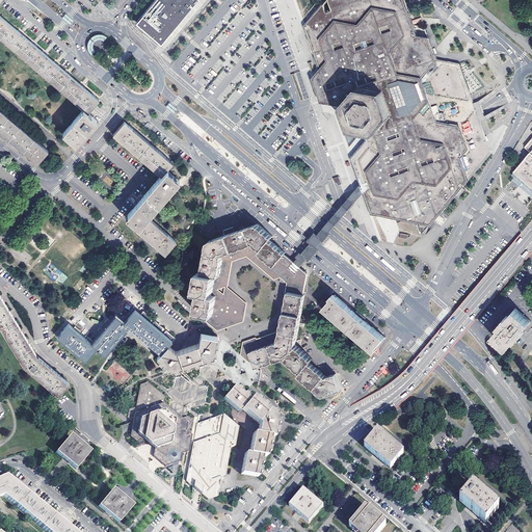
[(188,9),(191,6),(189,5),(191,2),(192,3),(193,3),(194,3),(195,2),(196,0),(154,0),(153,1),(144,11),(143,12),(142,15),(136,21),(147,30),(149,31),(151,33),(161,42),(166,35),(170,31),(173,28),(174,27),(176,25),(178,23),(179,21),(181,19),(182,18),(183,17),(187,11),(188,9)]
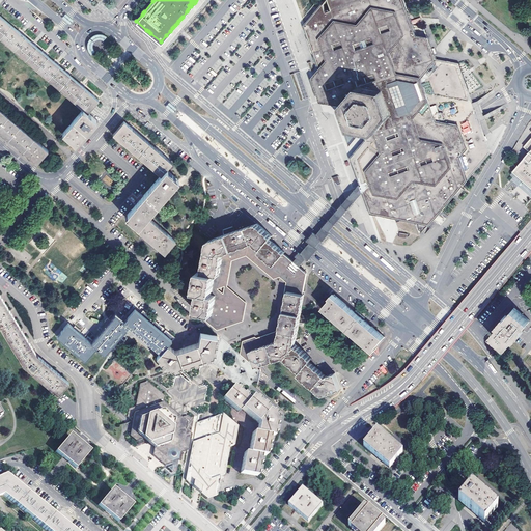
[(415,220),(430,223),(441,211),(444,206),(452,197),(458,190),(458,189),(460,187),(468,178),(470,175),(473,171),(490,152),(488,148),(486,144),(485,142),(483,135),(478,122),(474,110),(472,103),(470,99),(462,76),(457,64),(436,61),(432,54),(430,48),(427,38),(417,36),(411,21),(407,9),(404,3),(403,0),(327,0),(305,25),(318,63),(320,70),(312,78),(317,91),(320,101),(330,103),(343,105),(351,128),(362,130),(366,140),(360,147),(351,158),(353,164),(357,174),(359,179),(360,184),(362,188),(363,191),(365,197),(370,212),(398,217),(407,219),(415,220)]
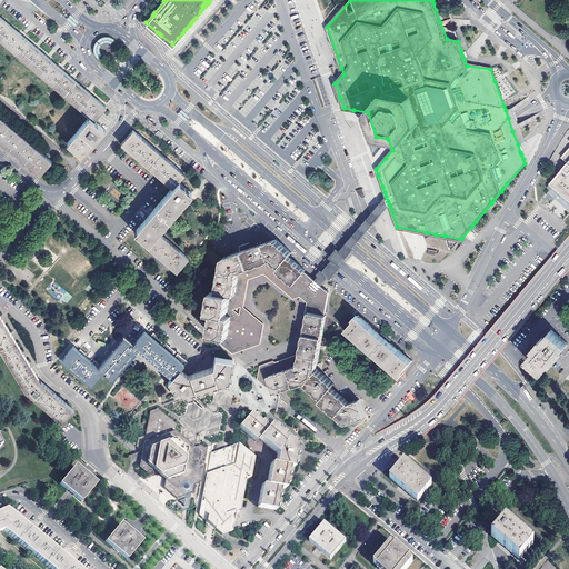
[(90,117),(95,120),(99,115),(106,107),(88,91),(72,78),(60,68),(49,58),(37,48),(22,36),(0,16),(0,39),(18,56),(90,117)]
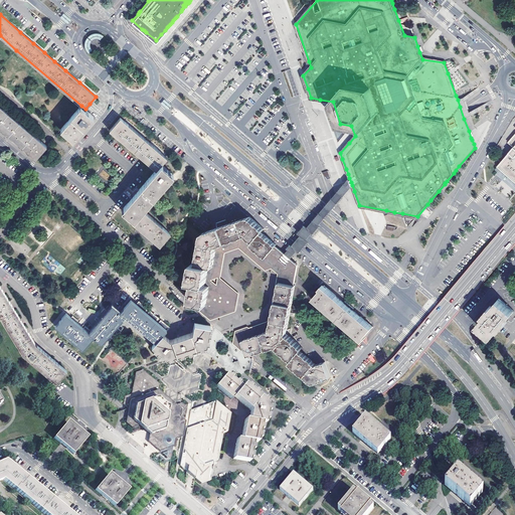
[(86,35),(86,52),(106,52),(105,34),(86,35)]
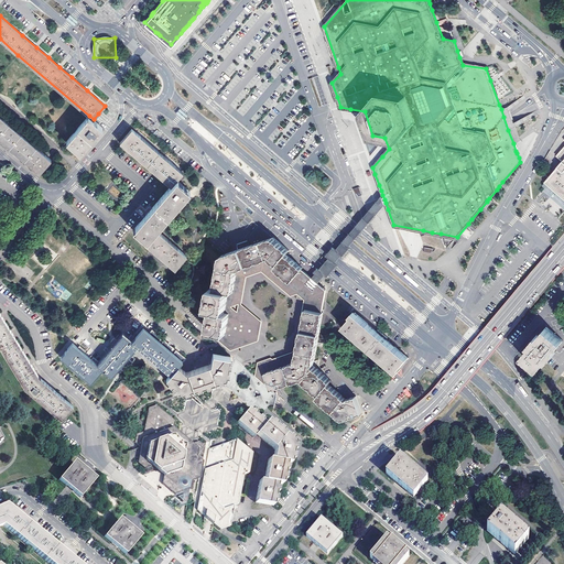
[(318,75),(313,77),(320,96),(323,106),(325,105),(328,104),(318,75)]
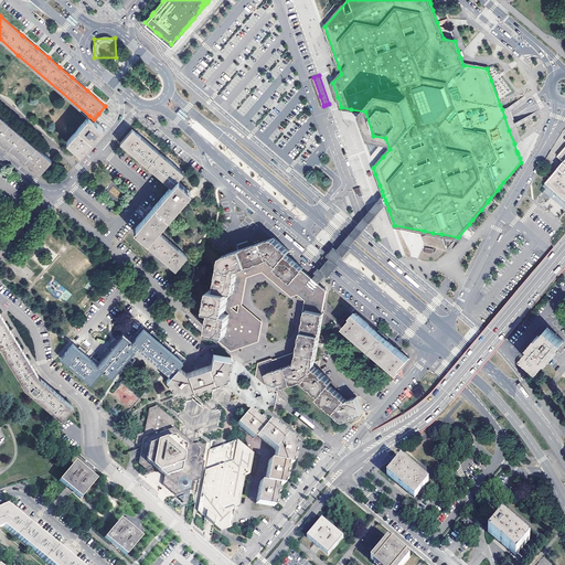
[(344,113),(344,121),(356,121),(356,113),(344,113)]
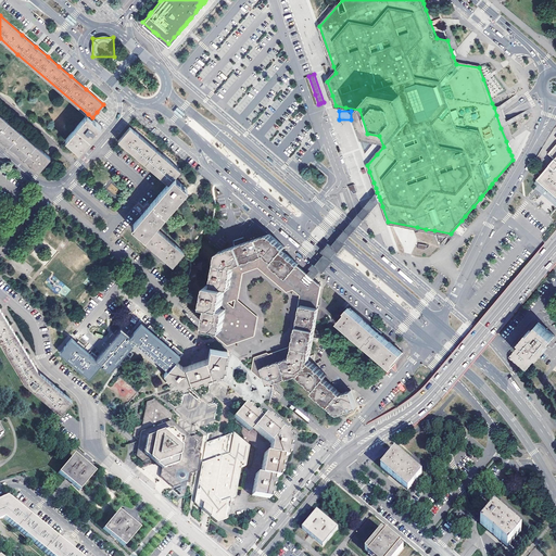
[(0,137),(1,138),(17,152),(28,162),(39,171),(50,158),(30,140),(0,114),(0,137)]
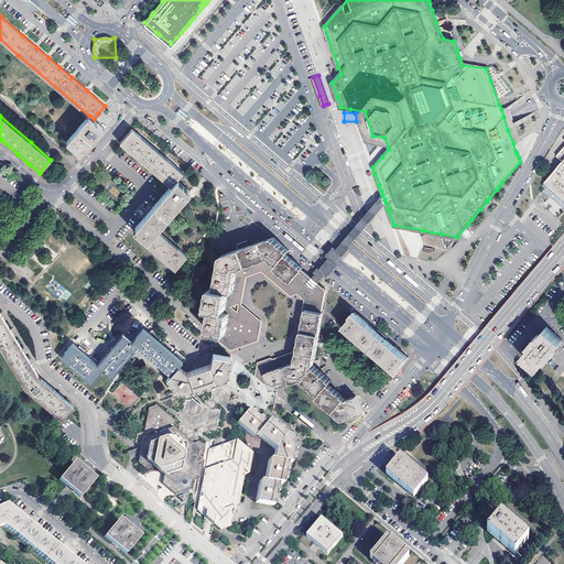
[(94,119),(89,116),(67,141),(80,153),(96,136),(104,128),(94,119)]
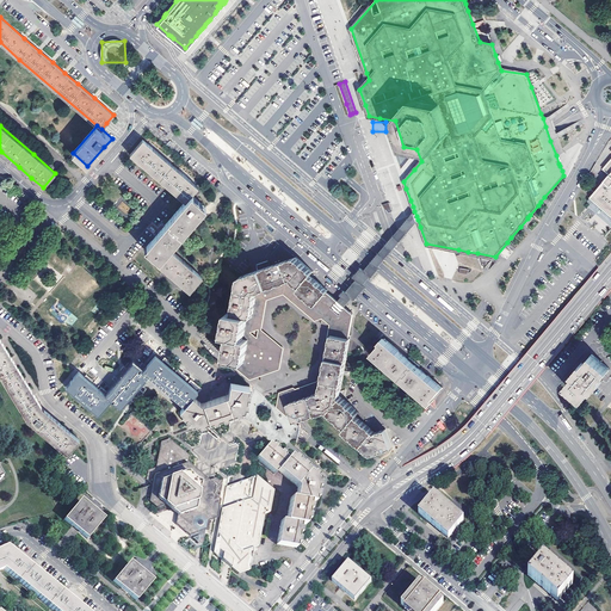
[(185,202),(191,195),(198,186),(143,140),(130,154),(141,164),(154,174),(167,186),(179,196),(185,202)]
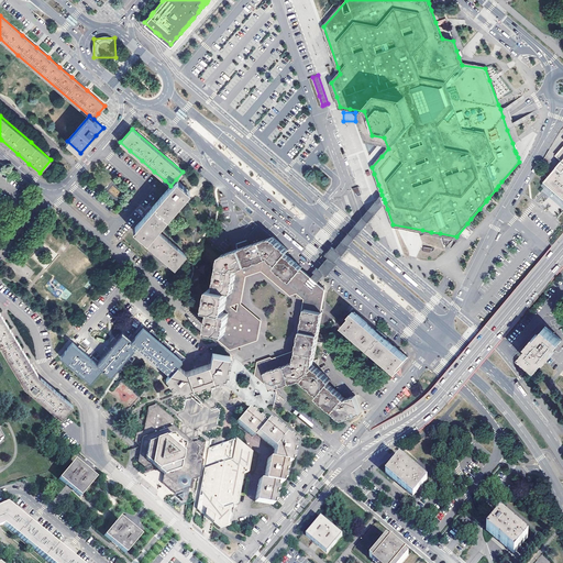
[(562,146),(555,156),(562,162),(548,177),(544,183),(547,184),(548,186),(549,187),(551,188),(552,189),(551,191),(553,194),(555,196),(558,194),(562,198),(562,146)]
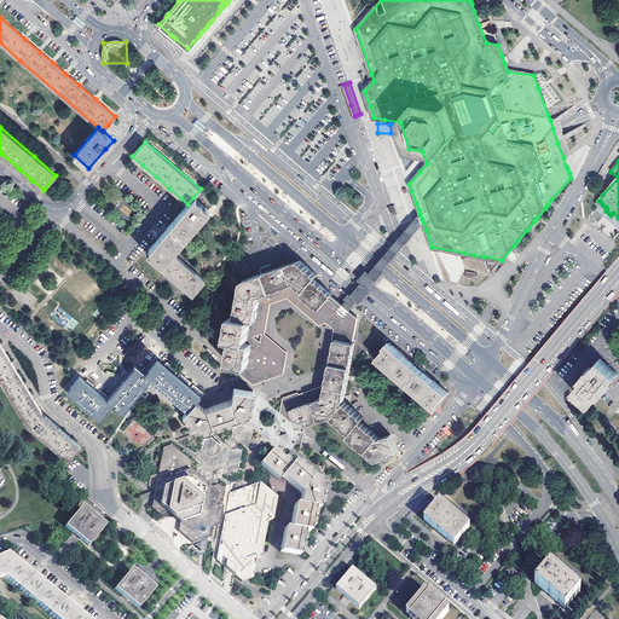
[(161,265),(172,253),(180,243),(200,221),(209,210),(194,197),(187,204),(163,233),(157,241),(146,253),(161,265)]
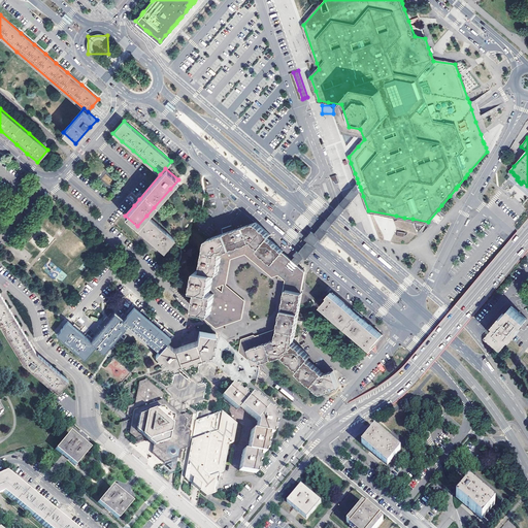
[(106,175),(100,183),(108,190),(114,183),(106,175)]
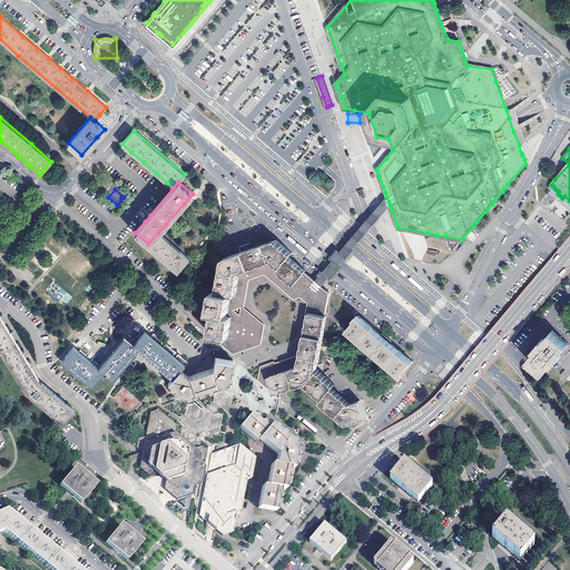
[(380,217),(387,208),(381,204),(374,212),(380,217)]
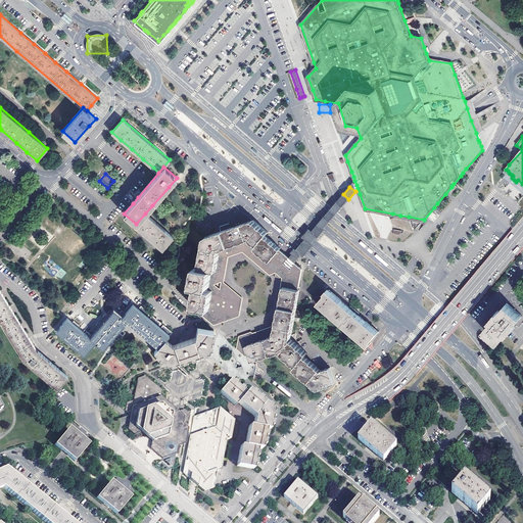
[(348,199),(343,194),(337,201),(342,206),(348,199)]
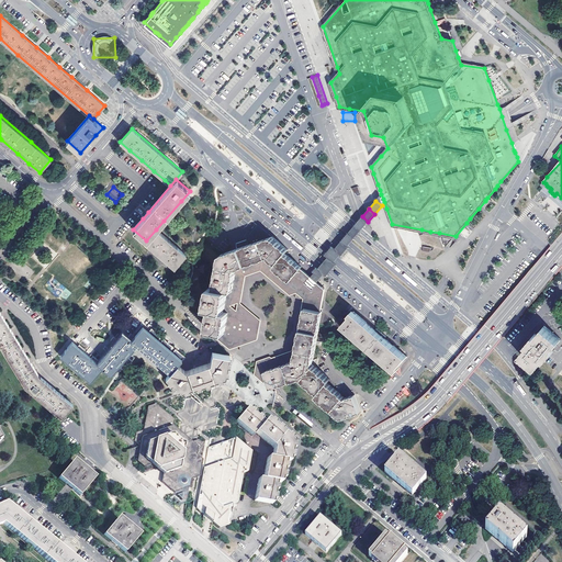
[(361,229),(368,222),(362,216),(355,225),(361,229)]
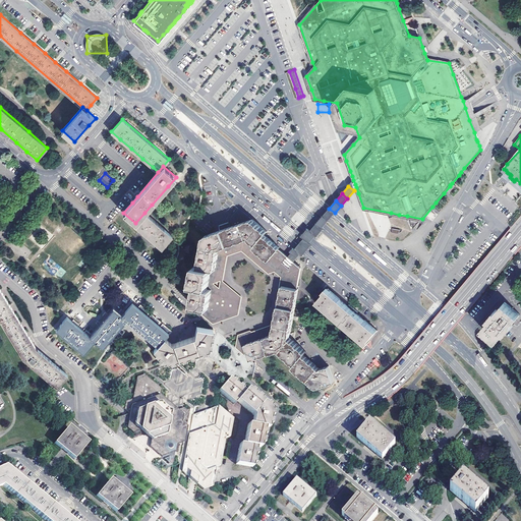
[(323,216),(329,221),(335,213),(329,209),(323,216)]
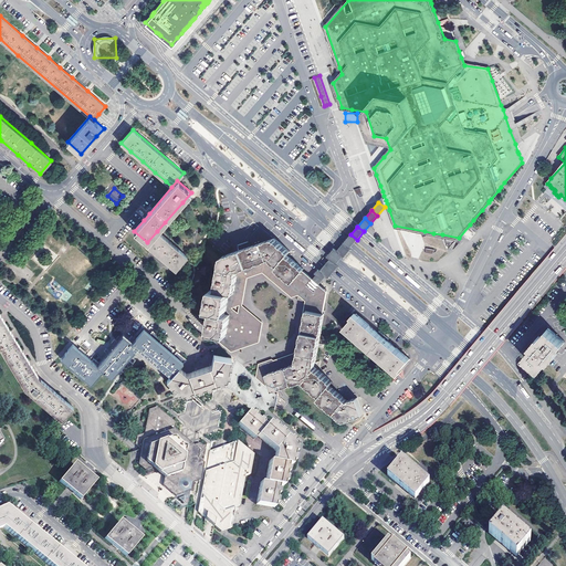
[(251,247),(274,238),(263,228),(261,228),(258,229),(249,240),(251,247)]
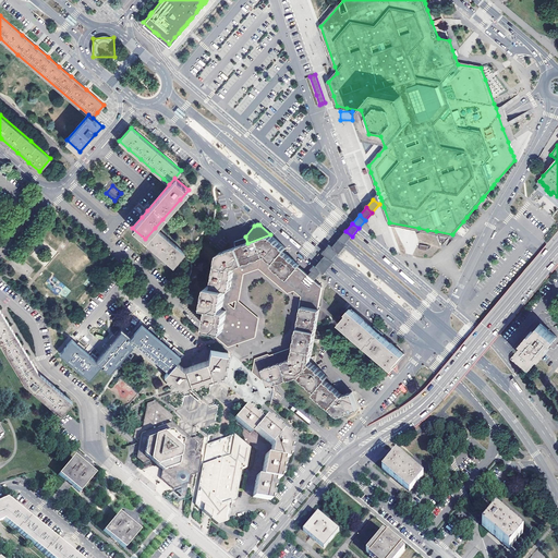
[(155,228),(145,239),(143,242),(173,267),(185,253),(155,228)]
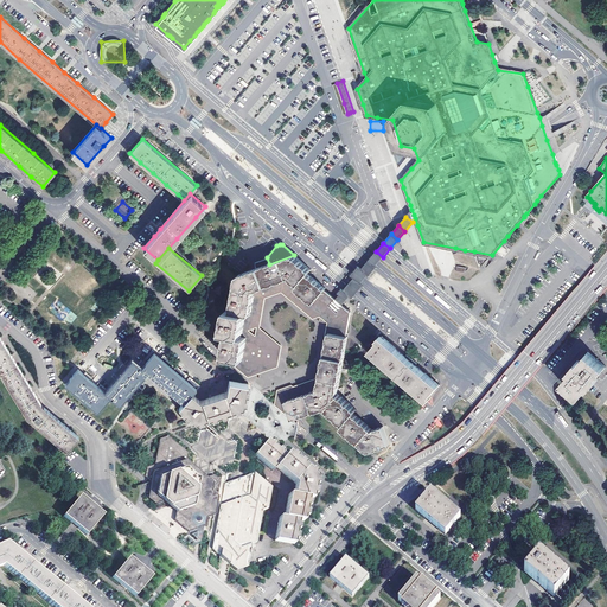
[(376,266),(383,257),(376,251),(369,260),(376,266)]
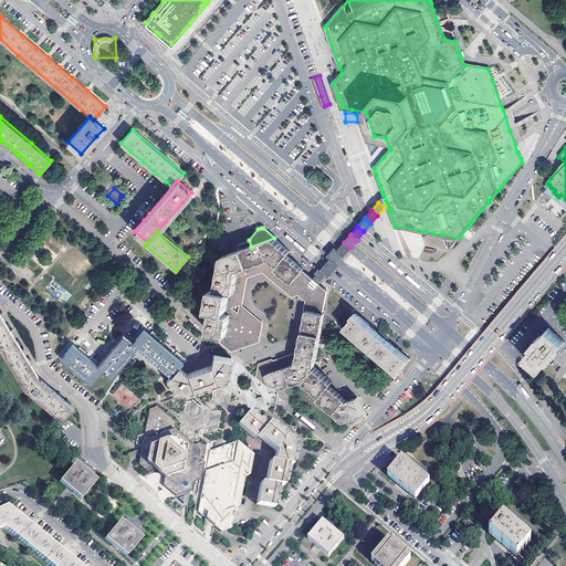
[(231,317),(231,314),(226,313),(226,311),(229,297),(229,292),(234,293),(236,285),(238,278),(238,273),(239,270),(241,269),(248,266),(251,265),(254,263),(258,262),(262,261),(270,258),(273,260),(275,262),(269,269),(272,272),(275,275),(279,271),(281,272),(282,274),(281,275),(286,281),(286,284),(294,290),(301,287),(306,286),(307,285),(310,289),(314,291),(313,292),(312,296),(311,307),(311,310),(311,311),(310,311),(308,315),(308,320),(307,326),(307,328),(306,328),(306,332),(305,336),(304,341),(305,341),(304,346),(304,349),(303,349),(301,354),(300,358),(299,363),(296,363),(289,366),(283,367),(284,369),(282,369),(280,370),(279,368),(275,365),(272,362),(263,366),(262,370),(261,376),(269,383),(270,383),(270,384),(271,386),(272,390),(280,388),(294,383),(303,380),(321,396),(318,399),(344,420),(364,413),(358,397),(354,398),(348,400),(343,396),(331,385),(333,381),(329,378),(315,366),(321,335),(324,313),(323,313),(323,312),(327,291),(320,284),(316,281),(313,279),(303,270),(304,269),(287,255),(291,252),(274,238),(251,247),(248,248),(242,250),(223,257),(217,290),(212,290),(209,311),(213,311),(209,333),(211,333),(217,334),(217,339),(228,348),(232,345),(233,346),(253,338),(255,337),(259,324),(248,315),(230,322),(231,317)]
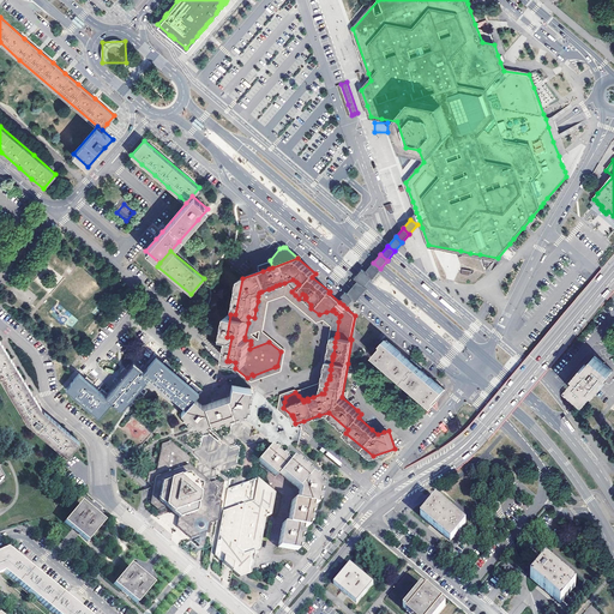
[(380,269),(373,263),(366,271),(373,277),(374,278),(381,270),(380,269)]
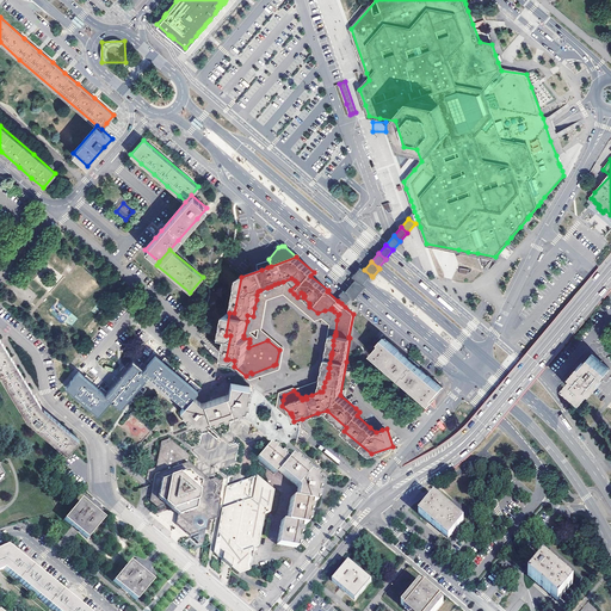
[(363,284),(371,276),(364,270),(359,266),(352,276),(357,278),(363,284)]
